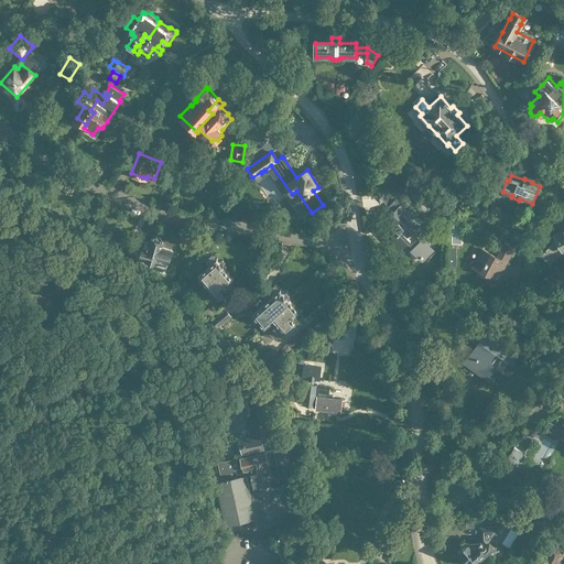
[(396,199),(387,208),(398,220),(389,229),(394,236),(391,239),(401,249),(408,242),(410,246),(416,239),(419,241),(412,248),(424,260),(434,250),(414,230),(419,226),(412,220),(419,214),(404,199),(400,205),(396,199)]
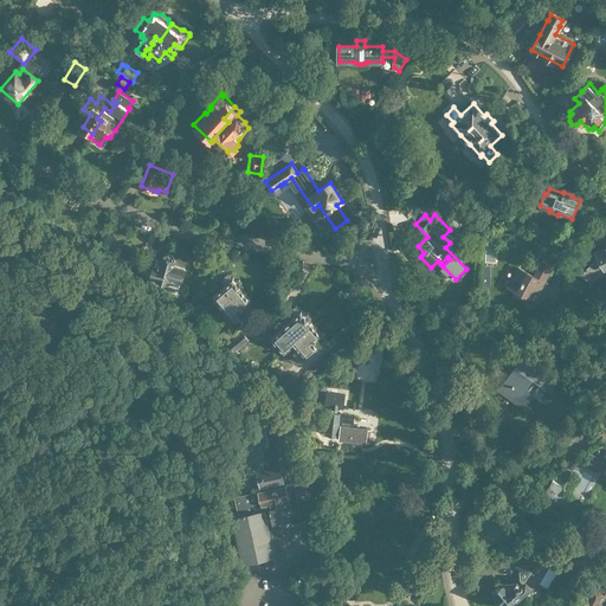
[(605,246),(598,250),(599,255),(581,275),(592,284),(604,270),(605,271),(605,246)]
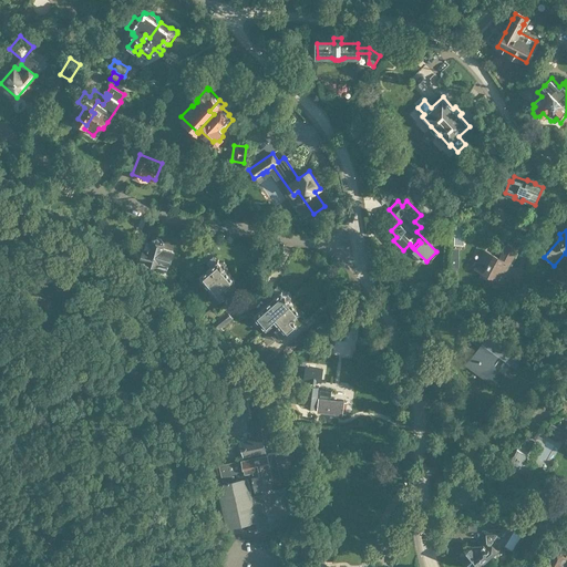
[(158,265),(168,267),(174,245),(164,241),(162,238),(157,236),(153,238),(152,243),(146,241),(142,258),(146,259),(145,260),(158,264),(158,265)]
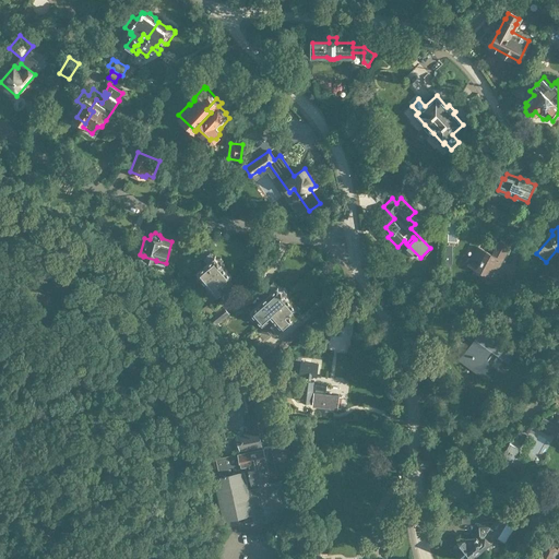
[(494,253),(478,246),(467,264),(494,278),(500,266),(499,266),(510,246),(500,240),(494,253)]
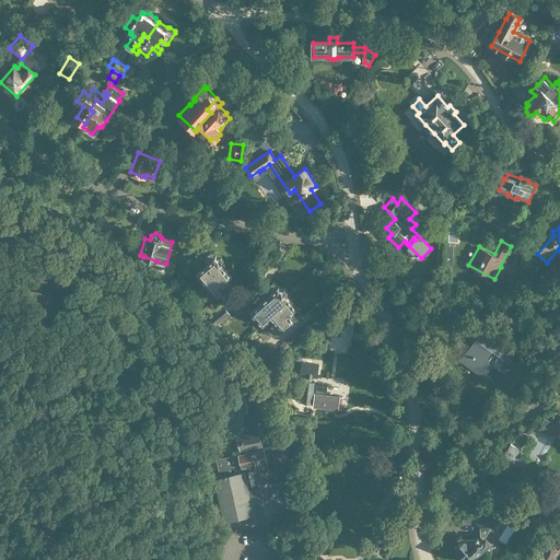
[(444,261),(453,261),(453,245),(444,245),(444,261)]
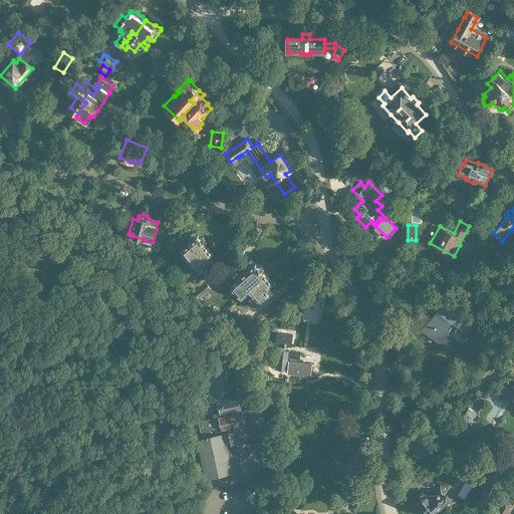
[(199,270),(200,270),(211,260),(208,257),(213,253),(205,243),(205,239),(203,237),(200,237),(198,235),(194,231),(187,237),(191,241),(182,249),(182,250),(183,250),(199,269),(199,270)]
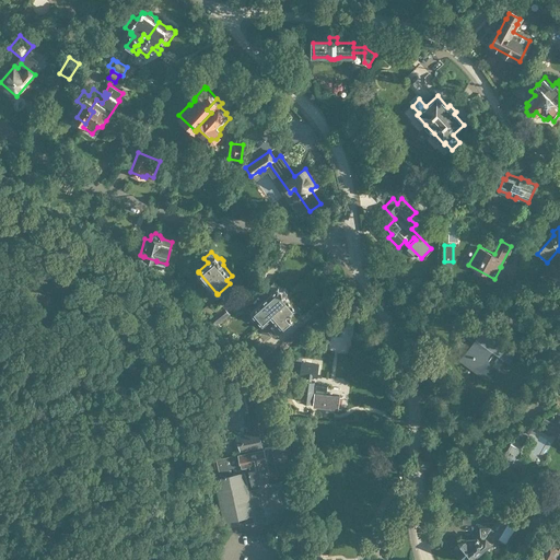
[(177,278),(174,290),(179,292),(184,280),(177,278)]
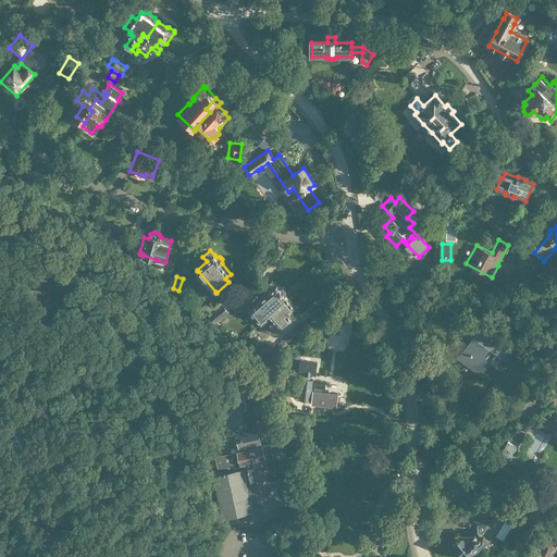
[(250,308),(262,321),(272,313),(267,307),(276,299),(279,302),(287,295),(286,294),(286,289),(284,286),(279,286),(277,284),(276,285),(272,280),(265,286),(270,291),(250,308)]
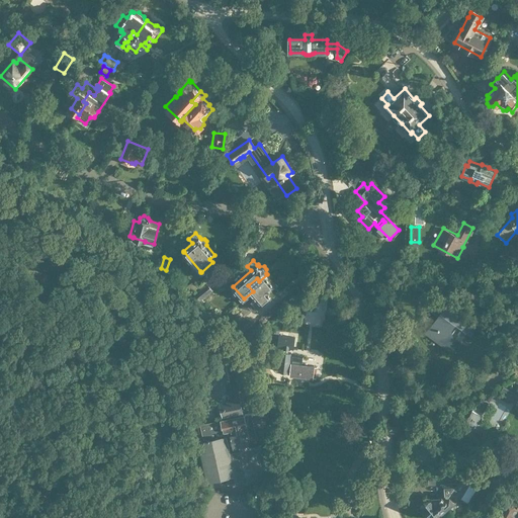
[(253,291),(244,298),(254,311),(262,304),(263,304),(272,295),(272,294),(275,291),(271,287),(275,284),(267,274),(259,281),(257,278),(248,285),(253,291)]
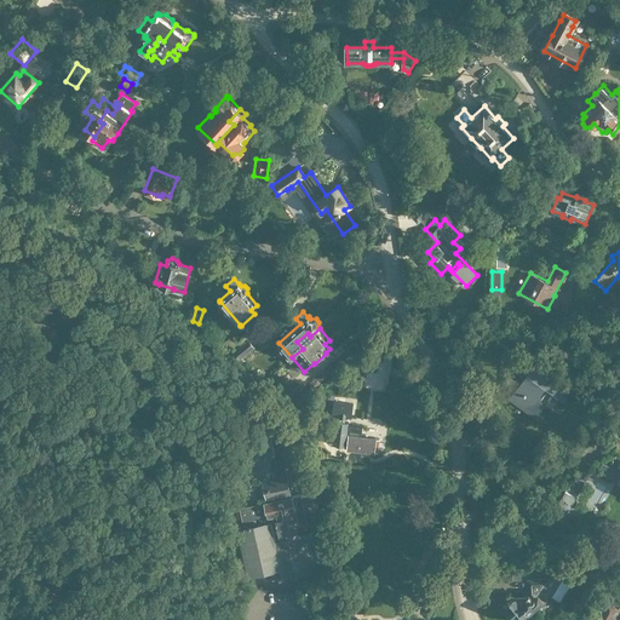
[(236,345),(230,338),(223,344),(229,351),(236,345)]
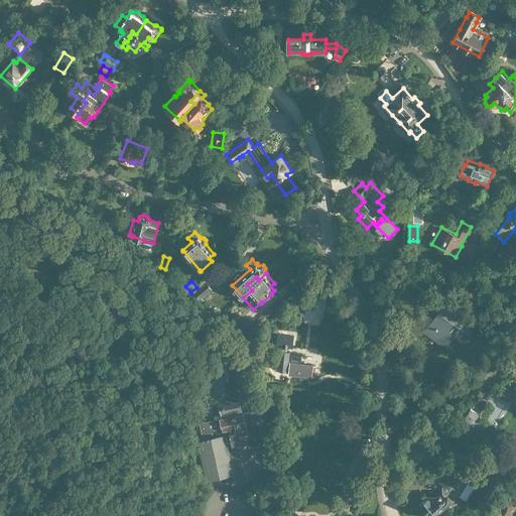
[(194,293),(200,300),(212,289),(206,282),(194,293)]
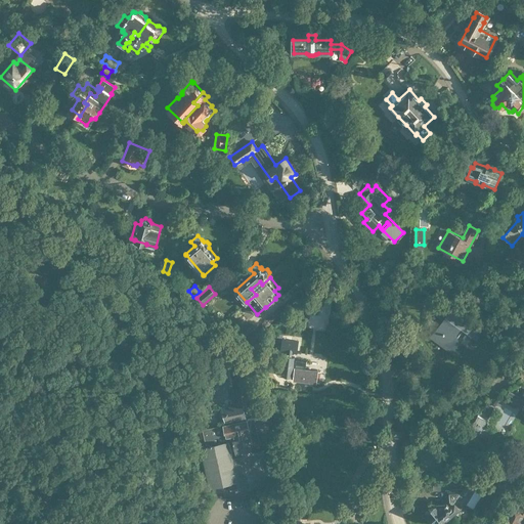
[(459,343),(456,337),(464,328),(477,337),(484,326),(454,305),(431,337),(451,352),(459,343)]
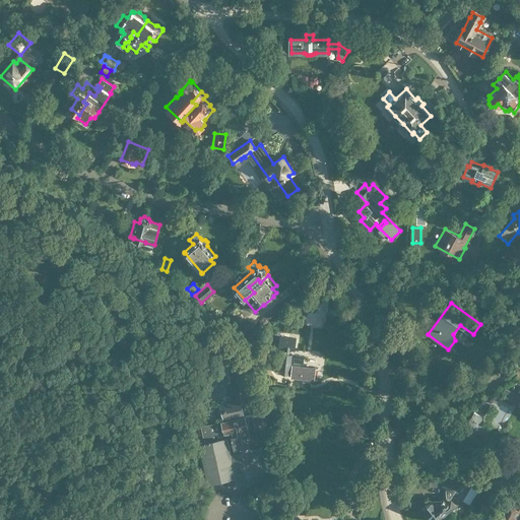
[(240,330),(246,337),(257,327),(251,320),(249,322),(246,318),(237,326),(240,330)]
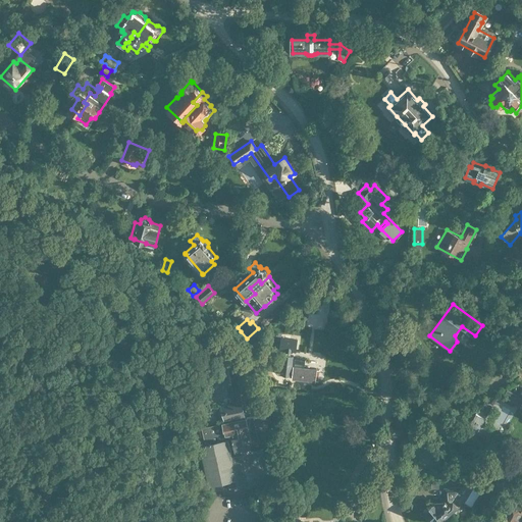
[(278,340),(278,346),(279,346),(279,350),(279,351),(283,351),(280,374),(291,375),(292,374),(293,374),(293,378),(314,380),(316,369),(303,368),(303,366),(304,366),(305,360),(293,358),(294,356),(291,356),(291,352),(296,352),(298,341),(280,338),(280,340),(278,340)]
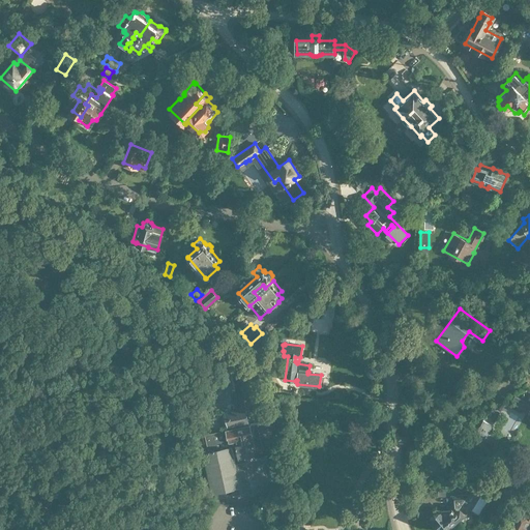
[(224,375),(199,396),(210,410),(232,400),(234,409),(225,411),(228,427),(248,422),(247,414),(237,372),(224,375)]
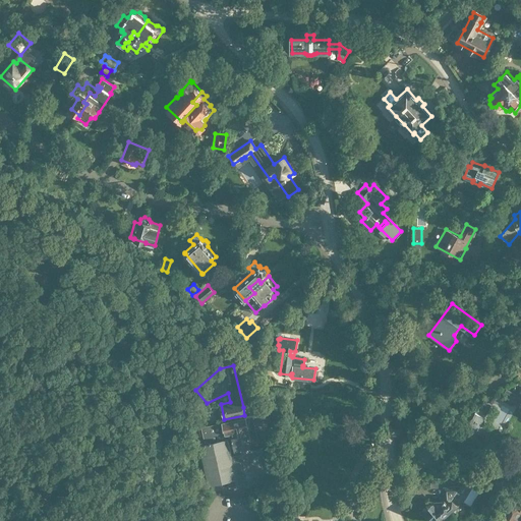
[(205,443),(199,444),(205,468),(208,484),(227,480),(229,488),(270,479),(263,448),(258,449),(252,416),(245,417),(244,415),(224,419),(224,421),(201,426),(205,443)]
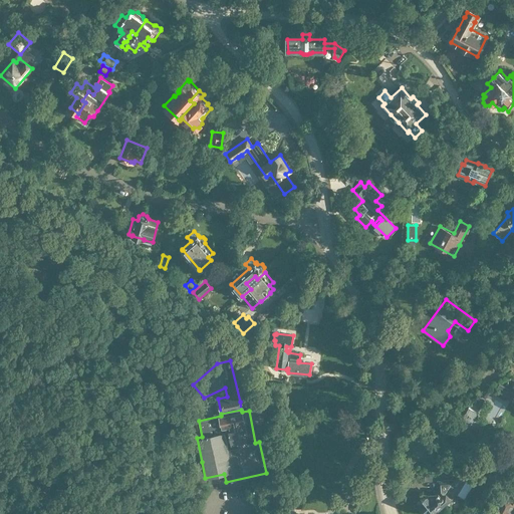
[(426,495),(417,502),(427,513),(430,513),(439,507),(439,508),(454,497),(452,493),(455,488),(453,486),(457,480),(438,481),(439,495),(426,495)]
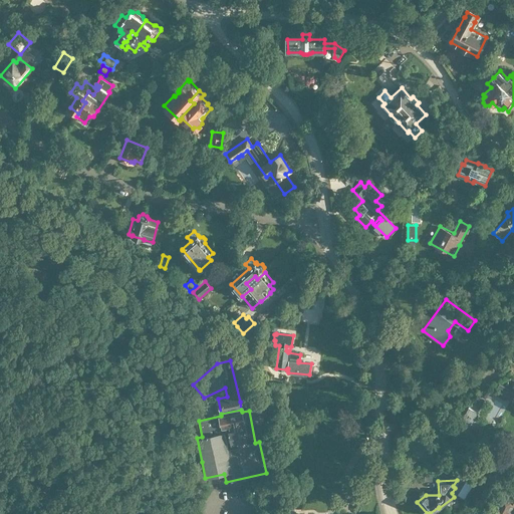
[(502,502),(500,501),(499,501),(498,501),(496,502),(496,504),(491,501),(484,513),(508,513),(509,512),(513,503),(513,496),(506,493),(503,494),(502,496),(503,499),(502,502)]
